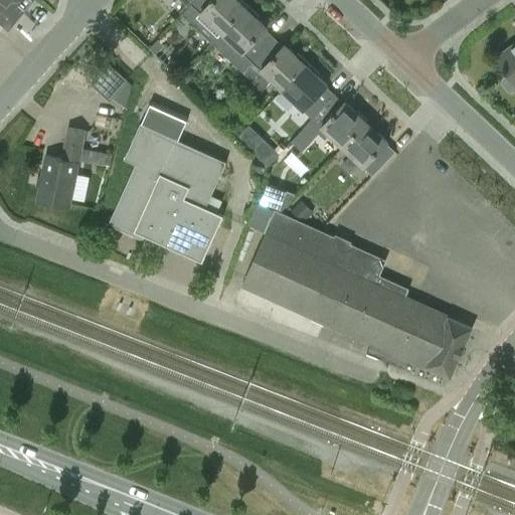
[(0,0),(0,22),(2,20),(3,21),(20,0),(0,0)]
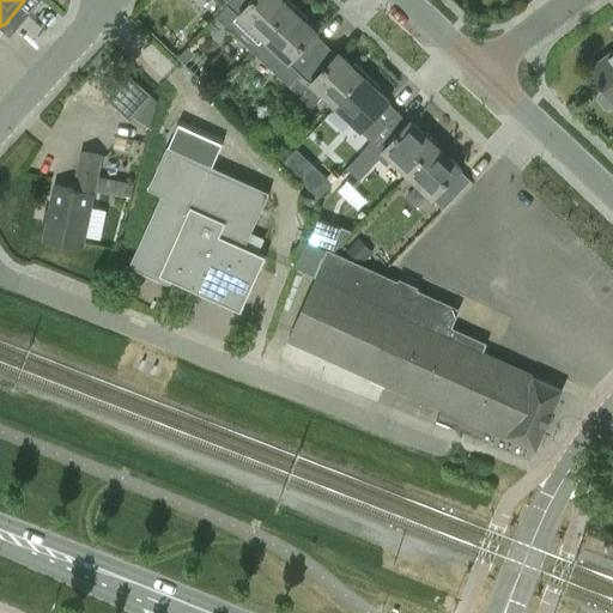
[(253,50),(263,40),(292,8),(283,0),(231,0),(224,8),(217,17),(253,50)]
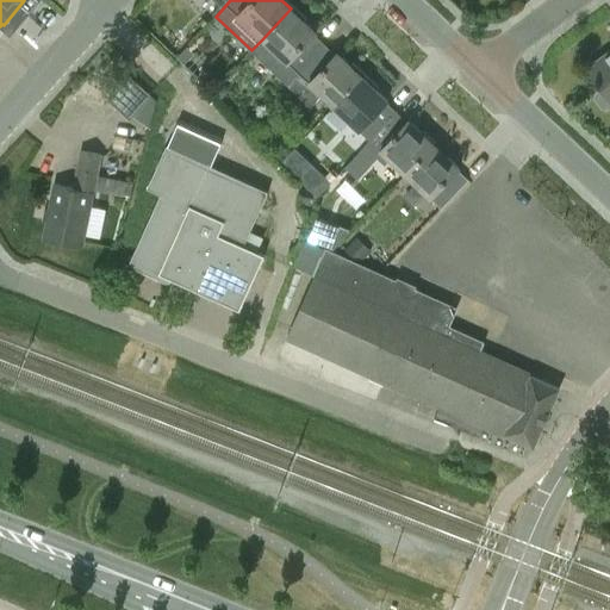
[(291,8),(262,39),(251,50),(287,85),(325,44),(315,35),(316,32),(291,8)]
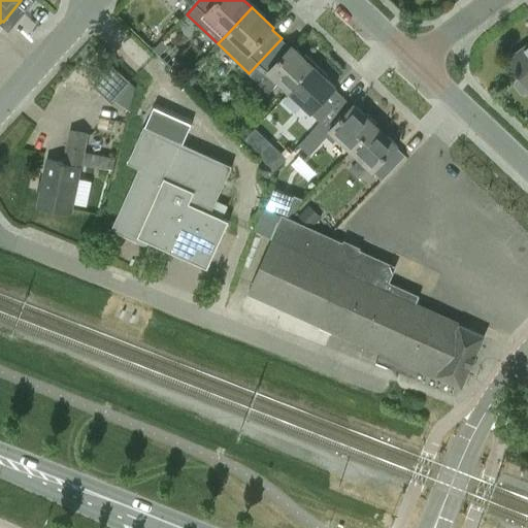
[(289,93),(314,66),(292,45),(291,47),(282,38),(249,73),(269,93),(278,83),(289,93)]
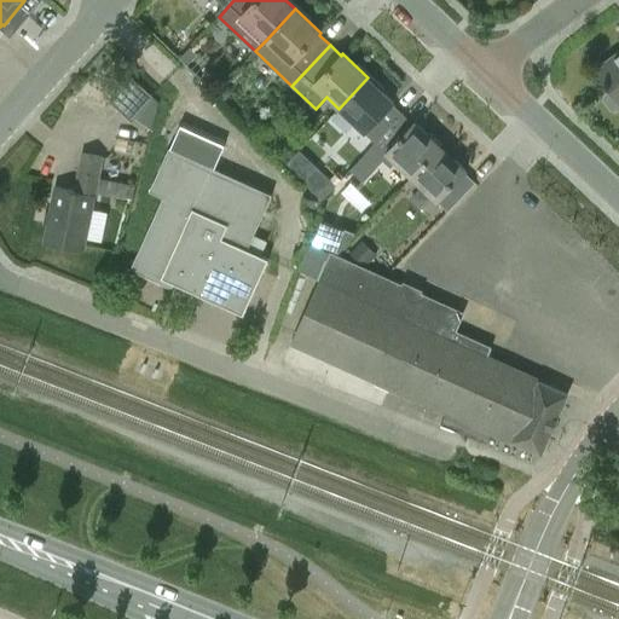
[(186,64),(197,53),(190,46),(179,57),(186,64)]
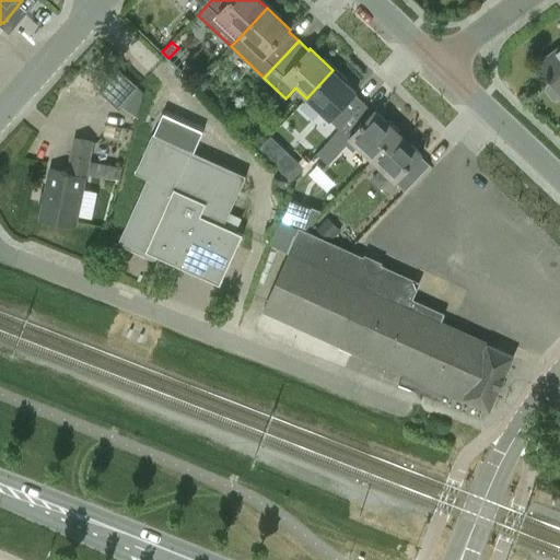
[(553,80),(547,84),(546,91),(552,100),(558,100),(559,97),(559,48),(539,65),(550,79),(551,78),(553,80)]
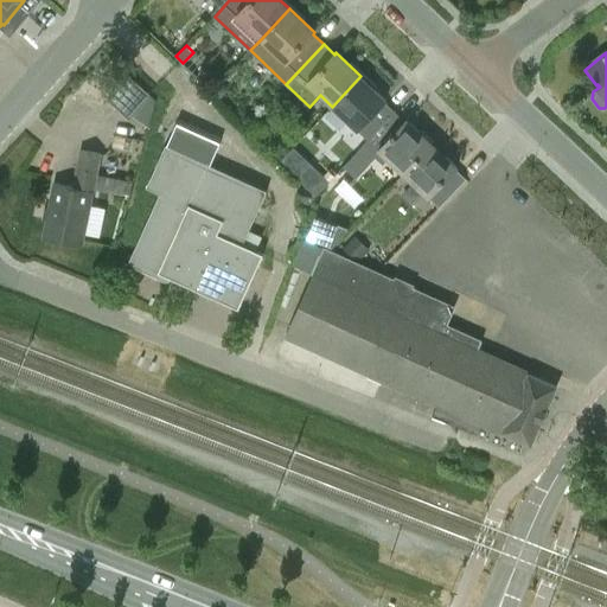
[(128,76),(107,100),(128,120),(151,95),(128,76)]
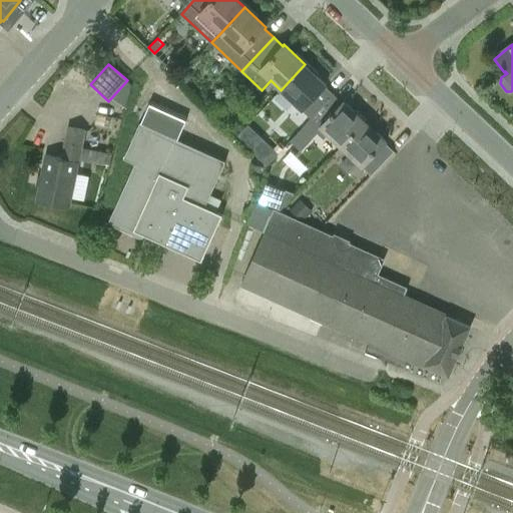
[(305,64),(281,90),(311,118),(334,94),(325,85),(326,84),(305,64)]
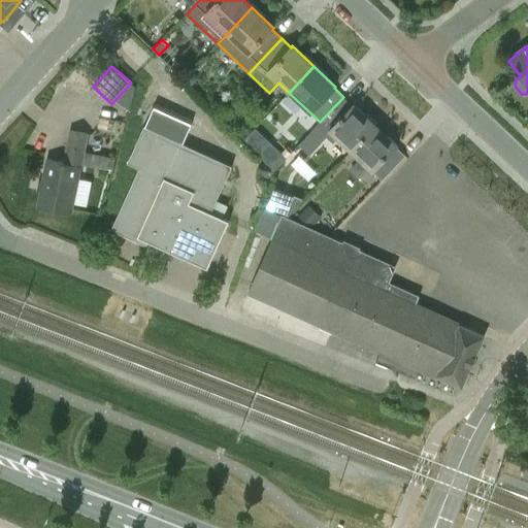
[(351,151),(375,124),(354,103),(352,105),(343,97),(320,122),(351,151)]
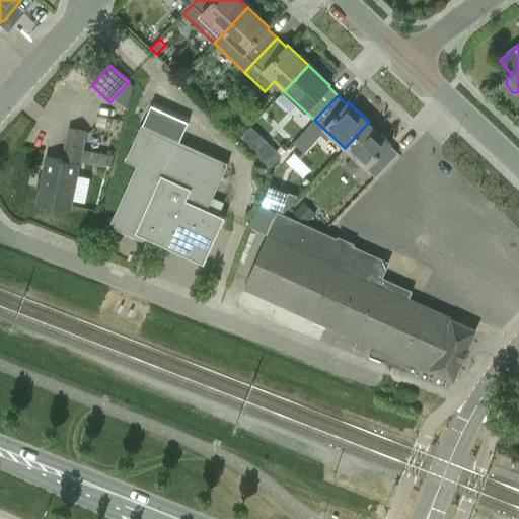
[(177,110),(167,135),(141,124),(125,160),(136,165),(108,225),(140,239),(143,239),(145,237),(204,264),(224,217),(207,209),(212,197),(227,162),(178,141),(190,117),(177,110)]
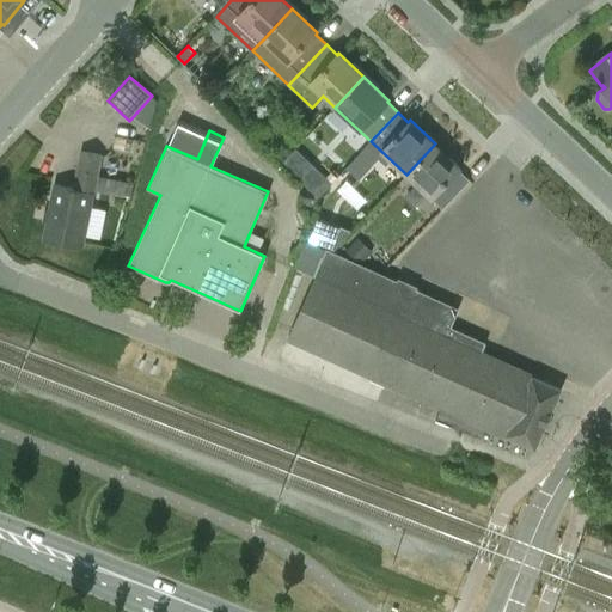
[(470,181),(458,170),(460,167),(435,144),(407,175),(442,209),(470,181)]
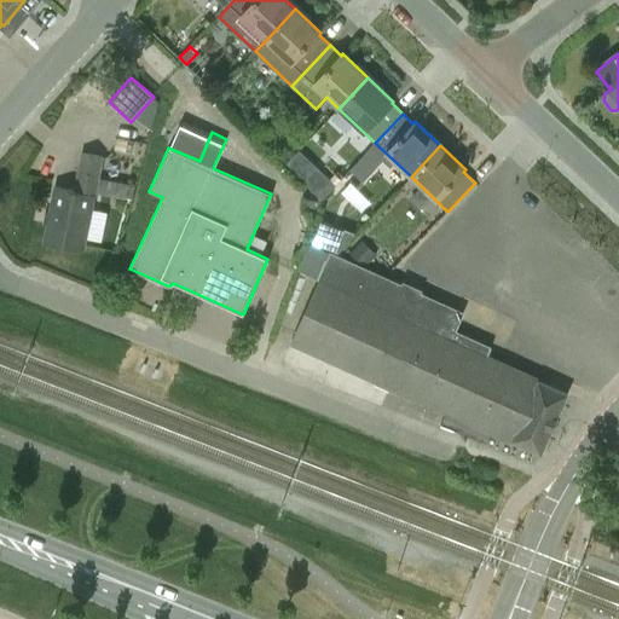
[(74,191),(55,187),(44,242),(84,249),(103,157),(81,154),(74,191)]
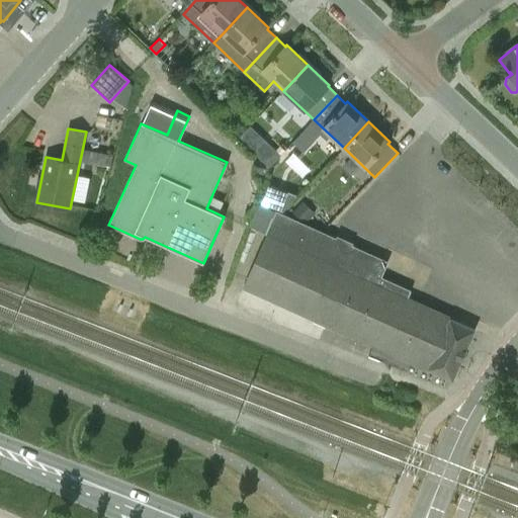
[(268,143),(256,155),(269,166),(280,155),(268,143)]
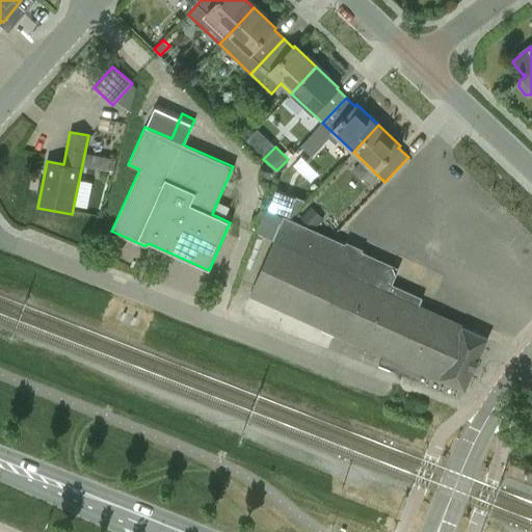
[(269,207),(295,215),(301,196),(275,188),(269,207)]
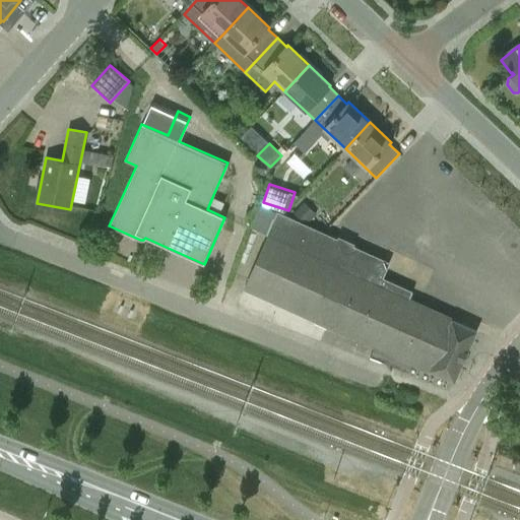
[(212,197),(207,209),(219,214),(224,203),(212,197)]
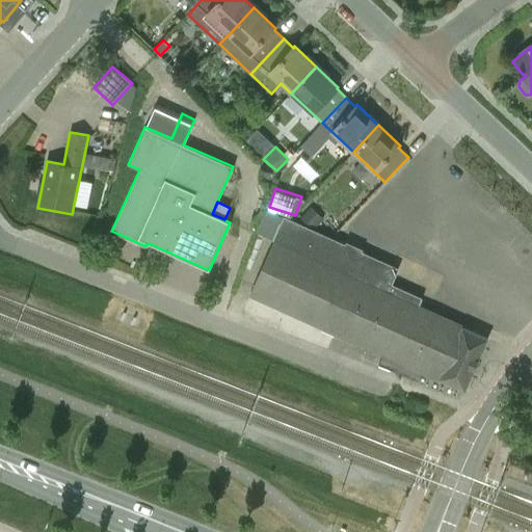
[(301,217),(312,229),(322,218),(311,208),(301,217)]
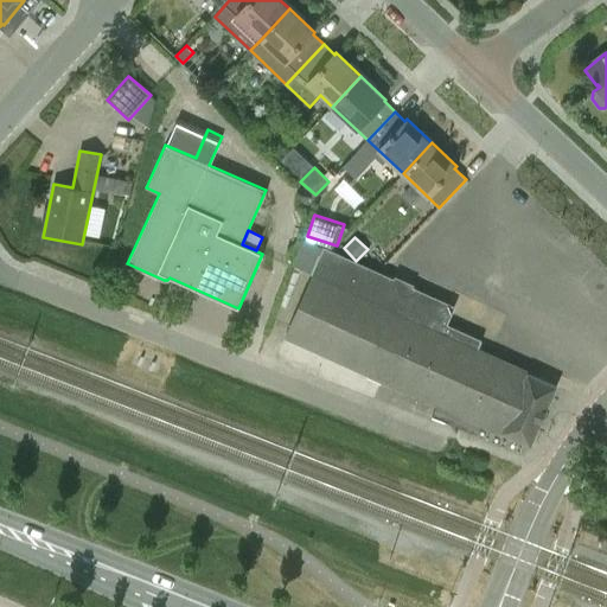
[(477,435),(481,425),(502,433),(502,432),(530,445),(556,387),(529,374),(529,372),(490,355),(477,349),(481,340),(446,324),(454,306),(324,248),(285,336),(436,403),(430,417),(477,435)]
